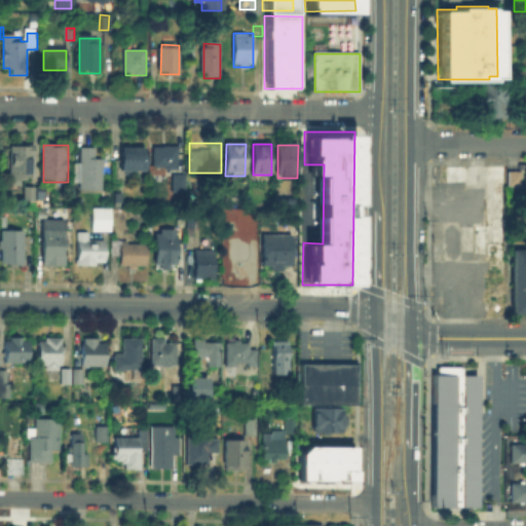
[(36,148),(36,171),(28,171),(28,181),(10,181),(11,148),(36,148)]
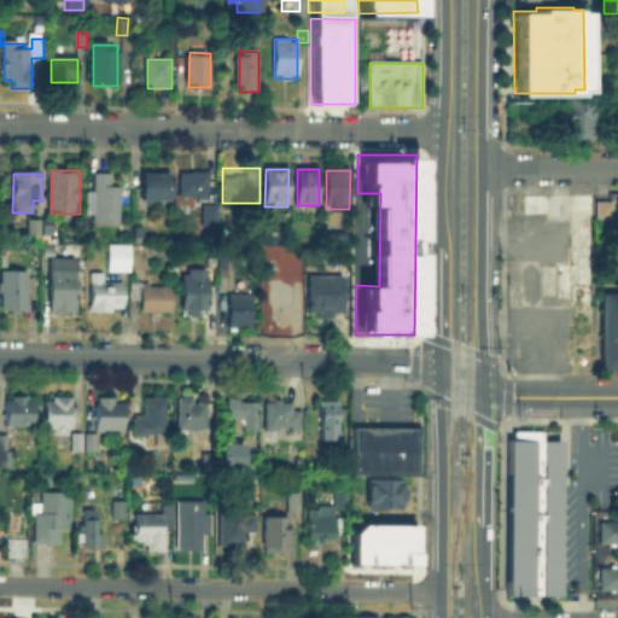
[(111,174),(111,185),(121,185),(121,225),(93,225),(93,215),(87,215),(88,193),(95,193),(95,174),(111,174)]
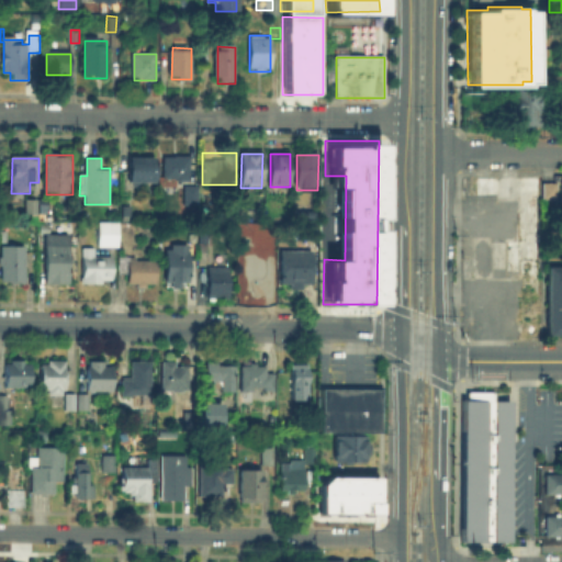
[(165,158),(191,158),(191,180),(165,180),(165,158)]
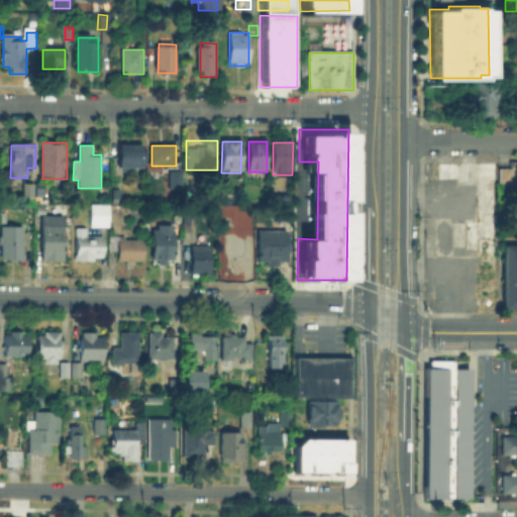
[(142,147),(142,170),(121,170),(121,147),(142,147)]
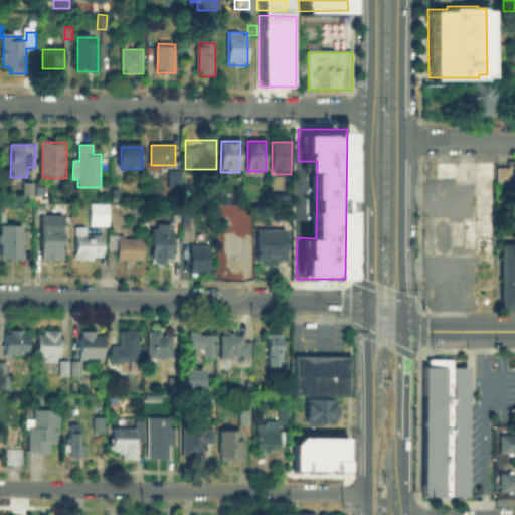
[(508,166),(495,166),(494,181),(508,182),(508,166)]
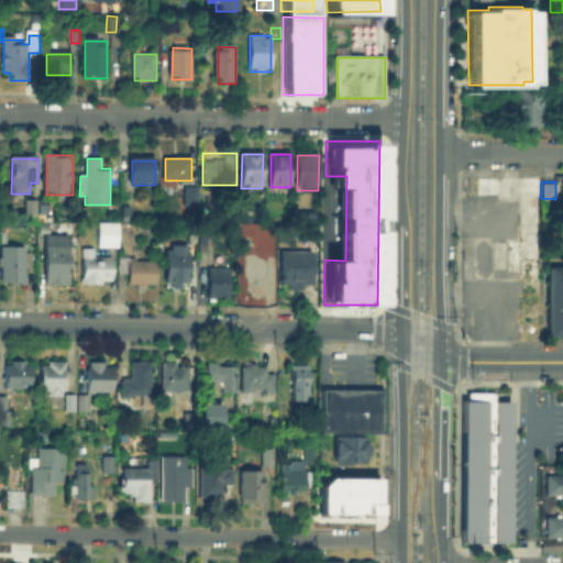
[(196,185),(196,205),(181,203),(181,185),(196,185)]
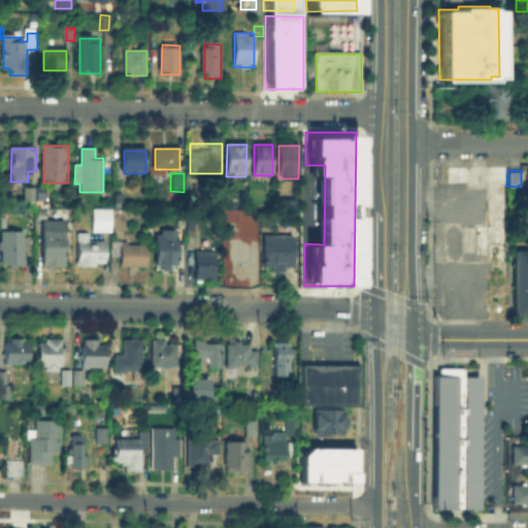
[(25,200),(25,187),(35,187),(34,200),(25,200)]
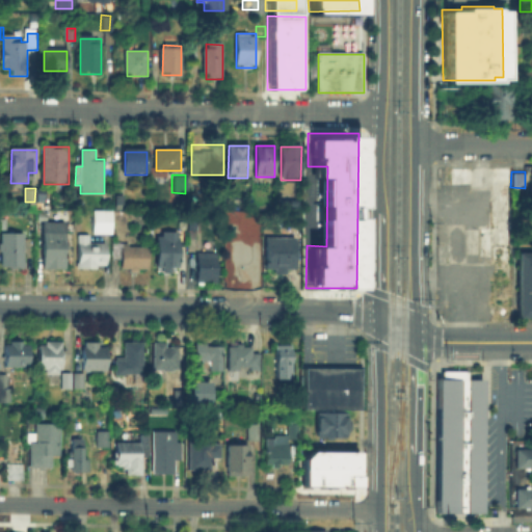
[(116,203),(116,193),(125,193),(125,203),(116,203)]
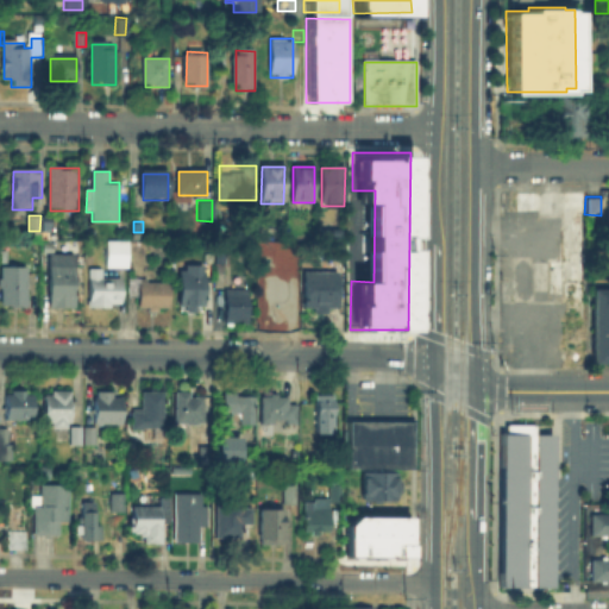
[(125,239),(125,265),(104,265),(104,239),(125,239)]
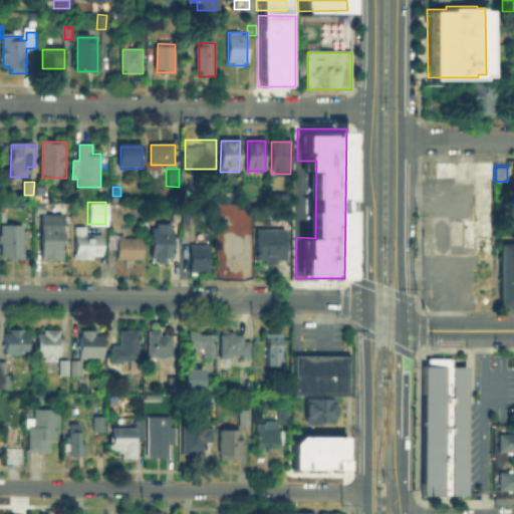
[(67,218),(66,262),(42,262),(42,218),(67,218)]
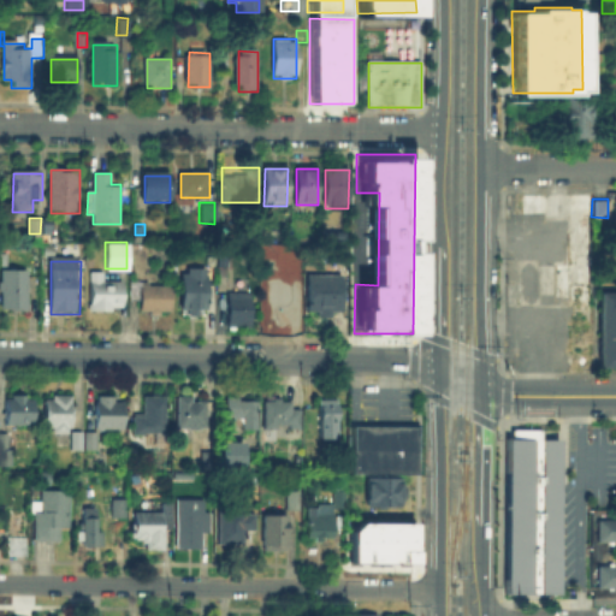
[(209,311),(183,311),(183,274),(189,274),(189,268),(211,268),(209,311)]
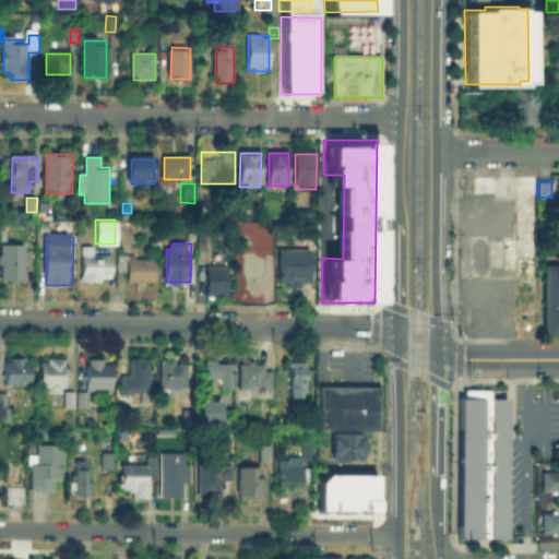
[(2,247),(26,247),(25,282),(2,282),(2,247)]
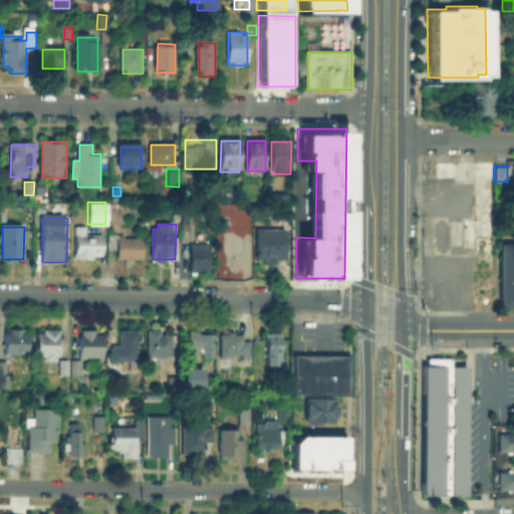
[(248,228),(247,263),(227,263),(227,227),(248,228)]
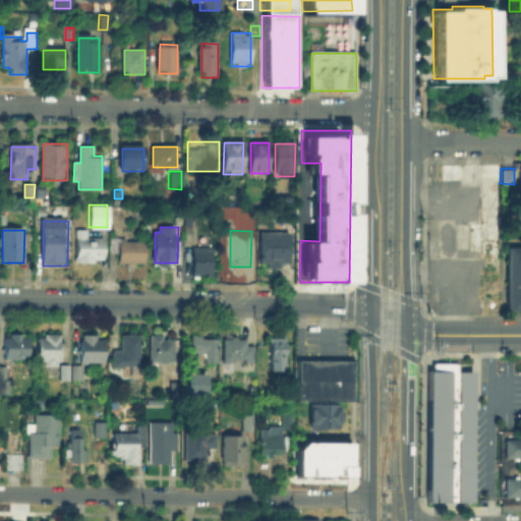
[(77,233),(88,233),(88,238),(104,238),(104,262),(77,262),(77,233)]
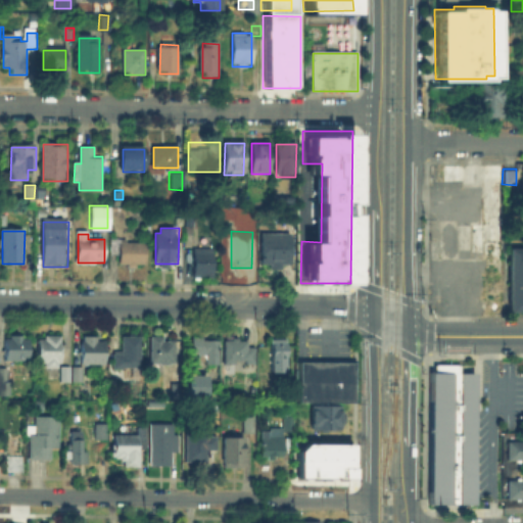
[(262,235),(291,235),(291,269),(262,269),(262,235)]
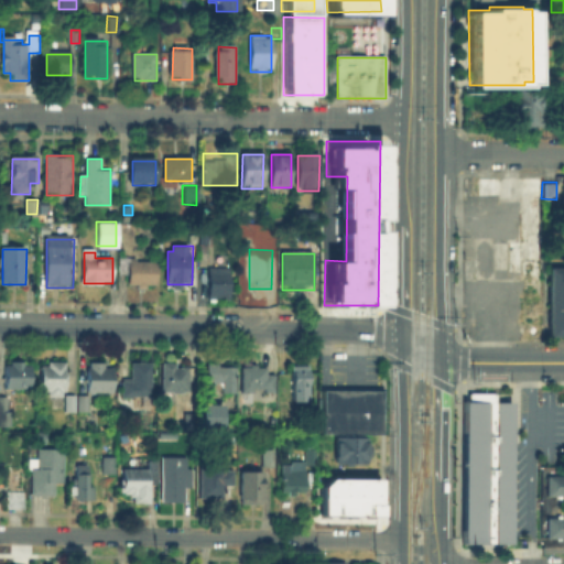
[(129,284),(129,263),(158,263),(158,284),(129,284)]
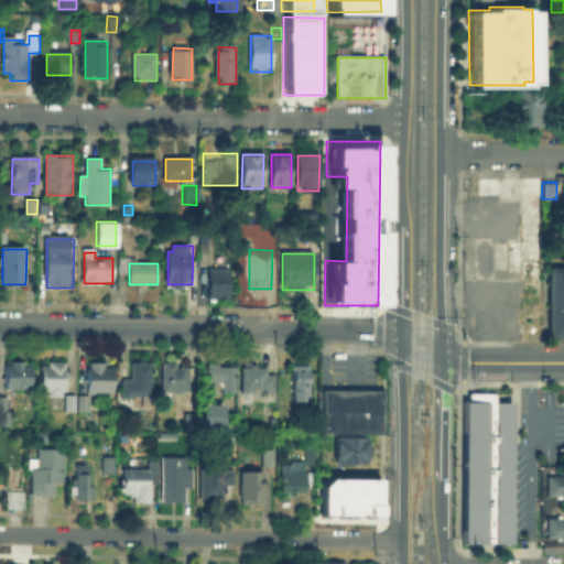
[(563,337),(549,338),(550,268),(563,268),(563,337)]
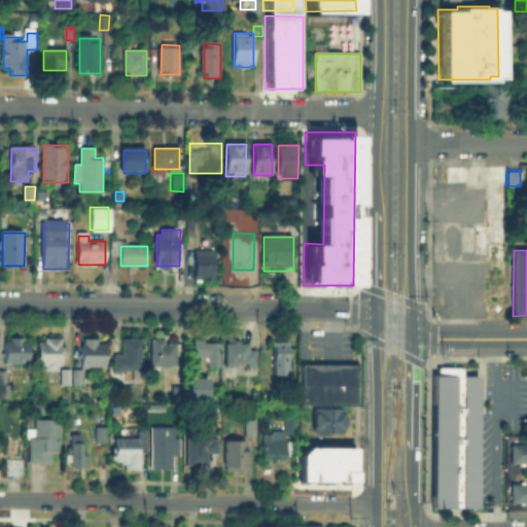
[(197,253),(216,253),(216,281),(197,281),(197,253)]
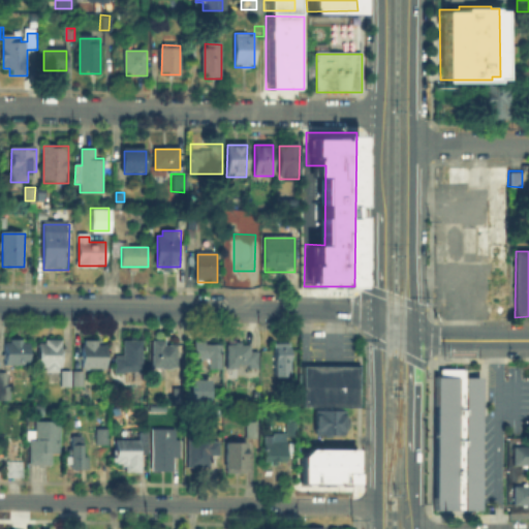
[(59,368),(59,371),(45,371),(45,368),(39,368),(39,339),(61,339),(61,368),(59,368)]
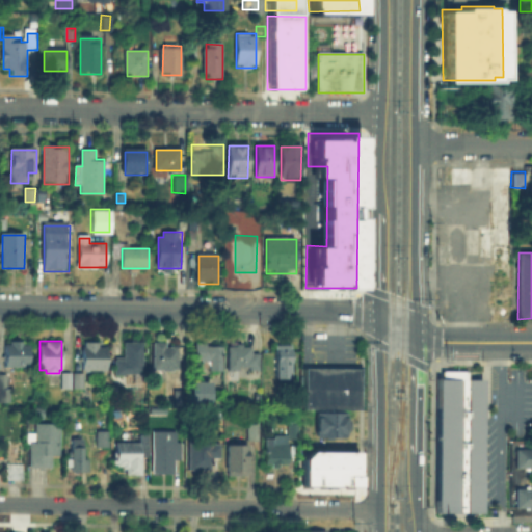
[(8,344),(30,344),(30,368),(8,368),(8,344)]
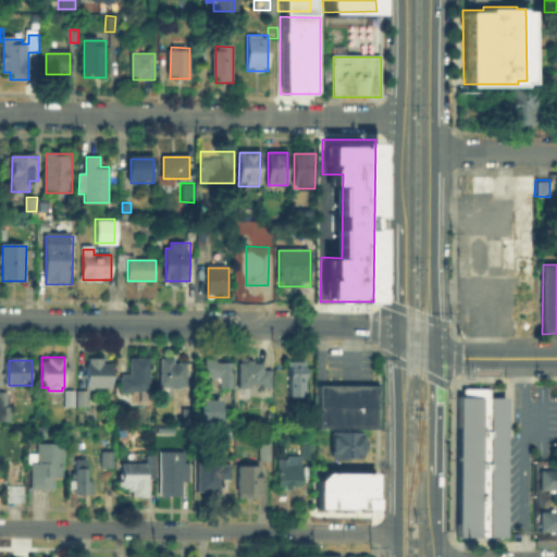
[(124,379),(130,379),(130,360),(151,360),(151,394),(124,394),(124,379)]
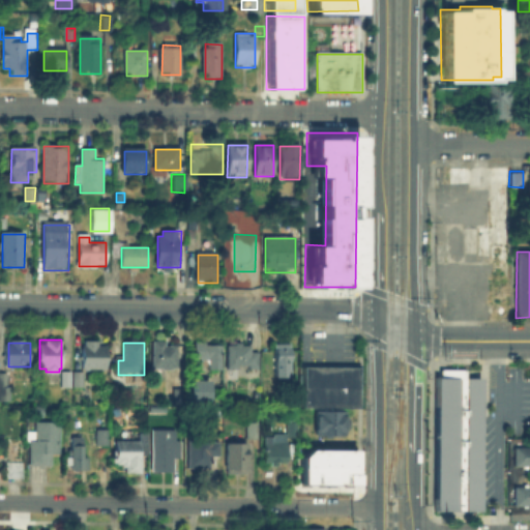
[(178,345),(178,369),(153,369),(153,344),(178,345)]
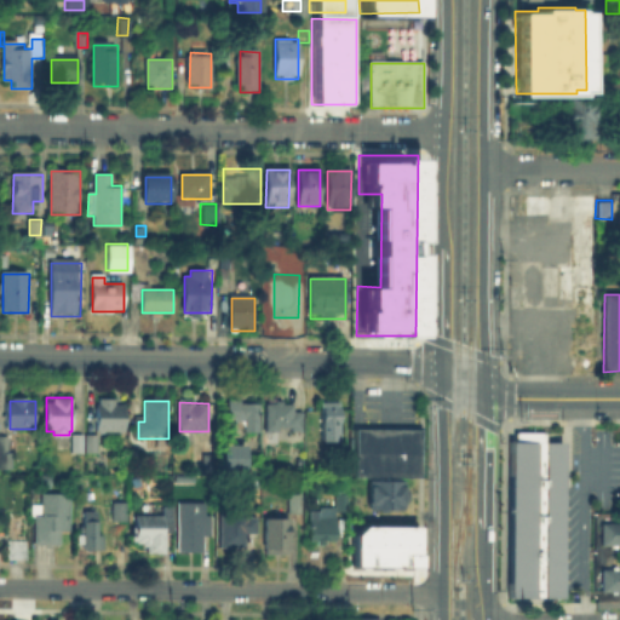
[(126,403),(126,432),(98,432),(98,403),(126,403)]
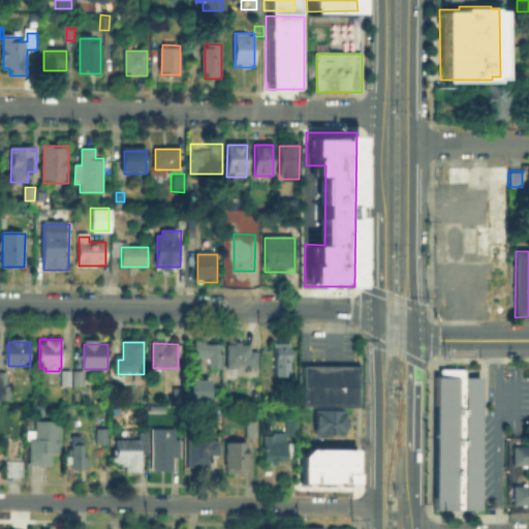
[(227,369),(227,344),(253,344),(253,369),(227,369)]
